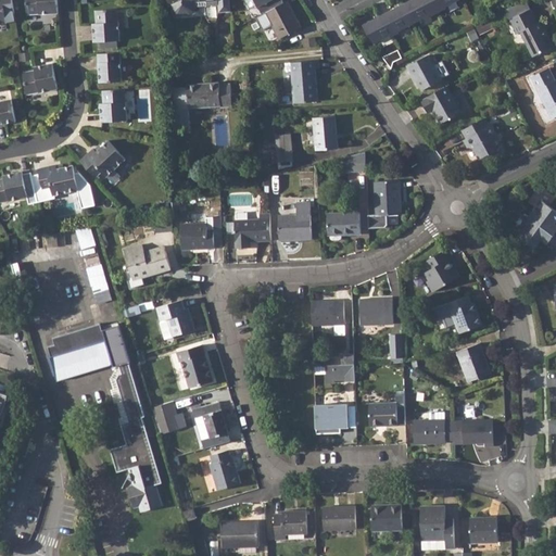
[(0,0),(0,21),(7,21),(5,14),(14,13),(11,0),(0,0)]
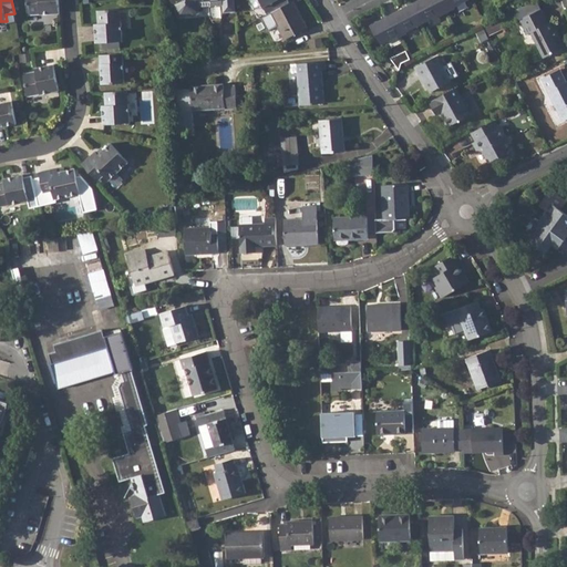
[(26,0),(27,13),(41,12),(41,14),(59,13),(58,0),(26,0)]
